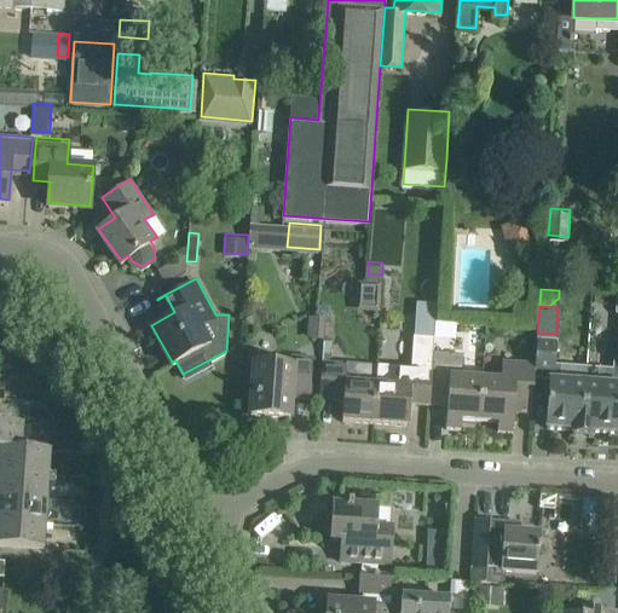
[(309,313),(307,335),(324,336),(325,314),(309,313)]
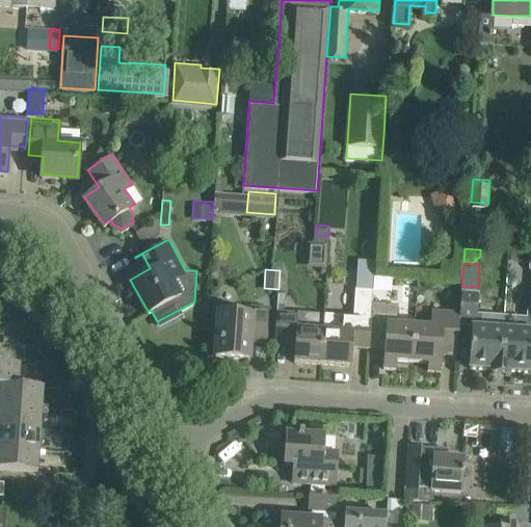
[(353,345),(370,346),(373,299),(374,287),(355,286),(353,312),(324,310),(321,361),(351,363),(353,345)]
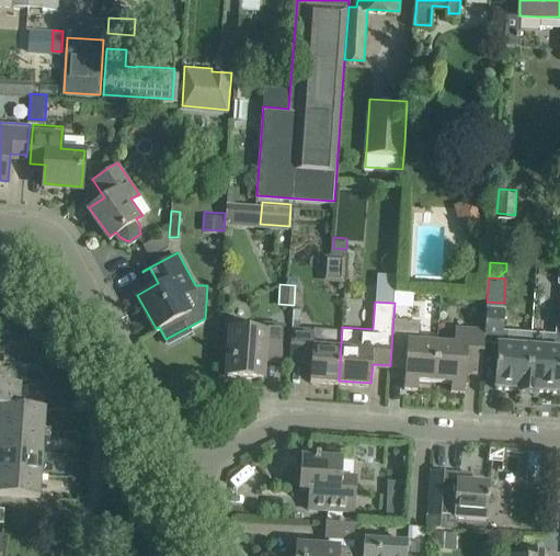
[(486,327),(484,336),(502,337),(504,303),(487,302),(486,327)]
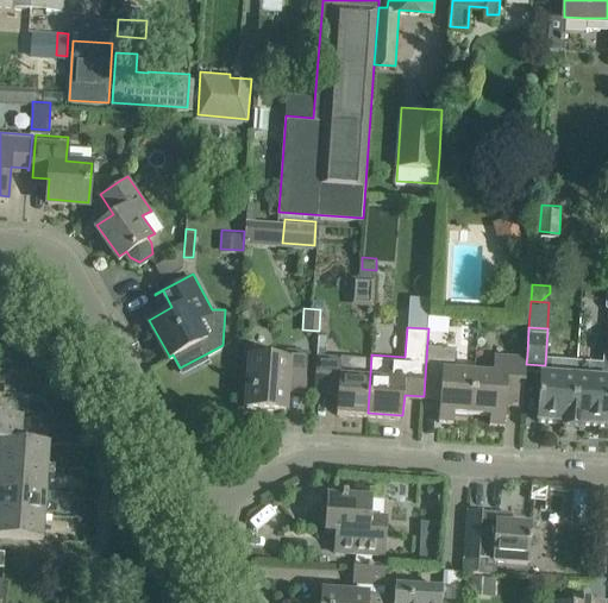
[(337,410),(368,413),(371,355),(340,352),(339,356),(332,355),(332,350),(326,349),(328,332),(319,331),(317,353),(317,364),(314,388),(338,390),(337,410)]
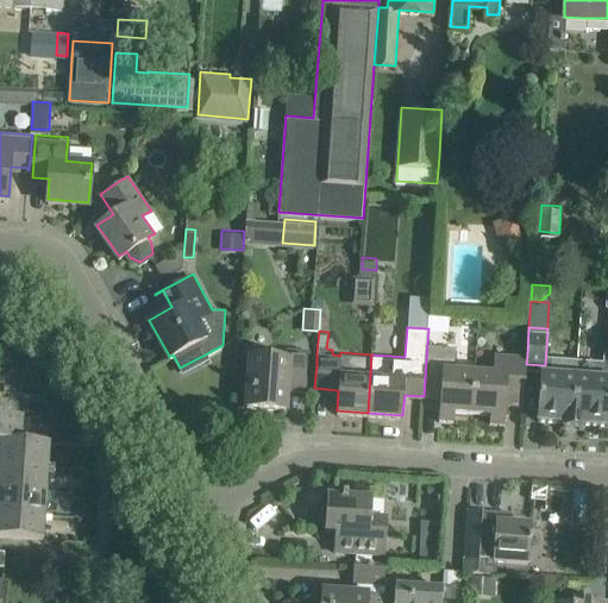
[(457,345),(427,343),(424,396),(440,397),(439,418),(455,419),(455,409),(472,410),(476,369),(455,368),(457,345)]
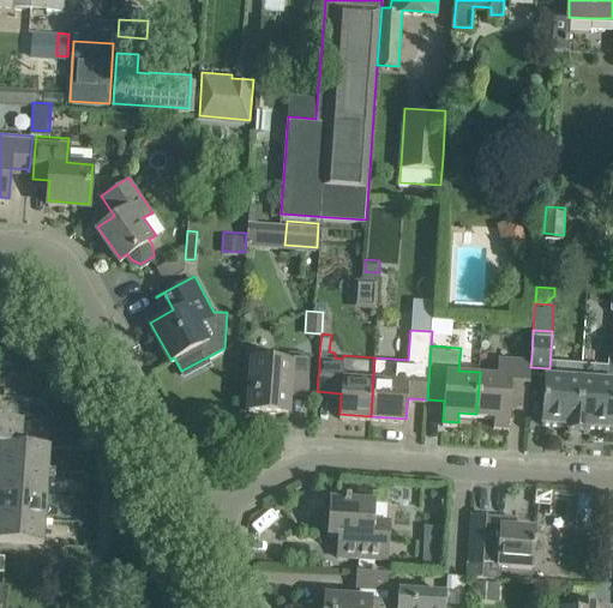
[(308,391),(310,367),(311,354),(289,353),(289,360),(252,357),(250,408),(288,410),(290,381),(307,383),(306,391),(308,391)]
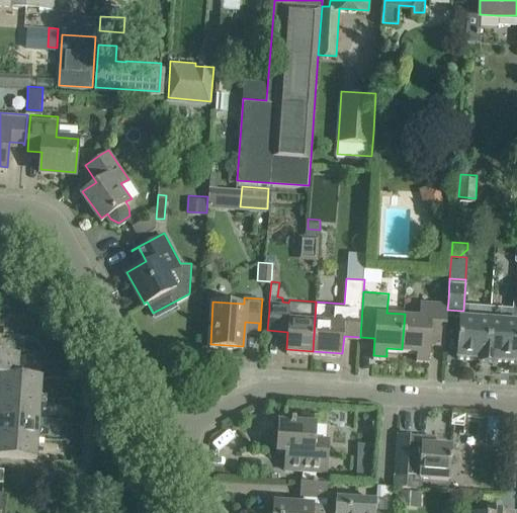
[(516,297),(513,297),(513,307),(492,305),(488,360),(496,361),(496,358),(516,359),(516,297)]
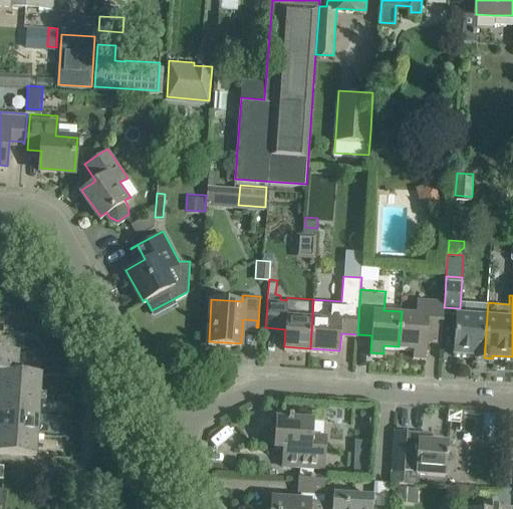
[(444,309),(445,299),(443,299),(418,297),(417,312),(402,311),(399,346),(414,347),(414,355),(426,356),(427,338),(442,339),(444,309)]
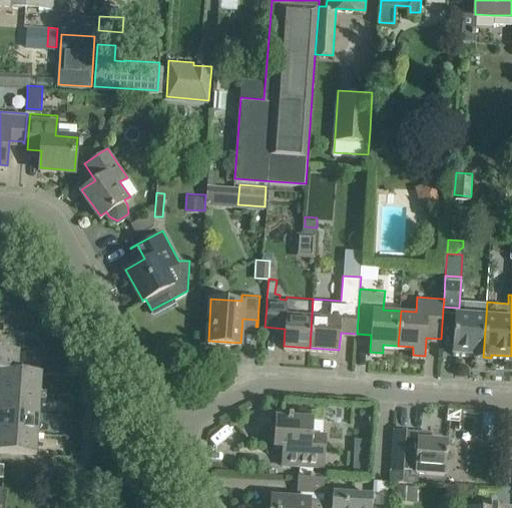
[(475,357),(483,357),(487,302),(464,301),(463,313),(456,312),(453,352),(475,354),(475,357)]
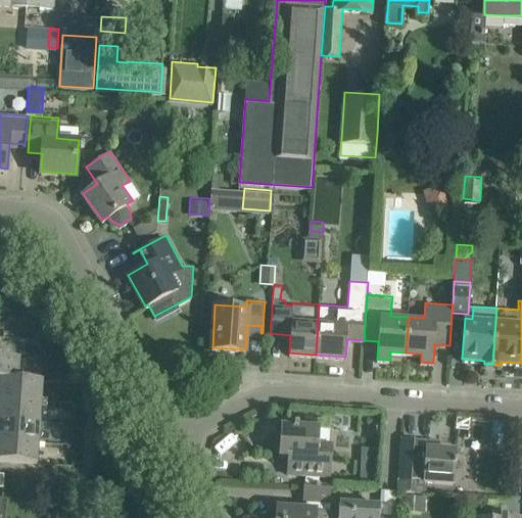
[(19,355),(2,354),(2,355),(0,355),(0,375),(1,375),(25,377),(26,376),(26,372),(18,371),(19,355)]
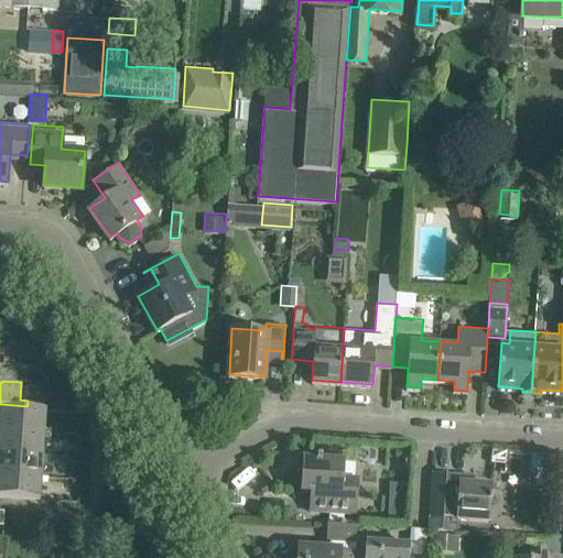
[(1,404),(0,419),(0,425),(52,428),(52,425),(45,424),(46,406),(28,405),(26,406),(1,404)]
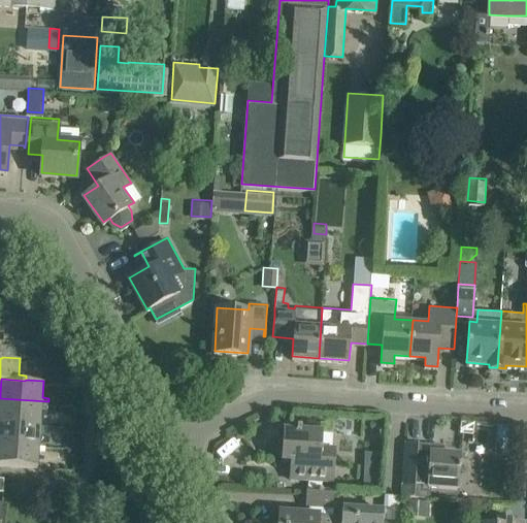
[(0,398),(0,419),(40,422),(41,405),(48,405),(48,401),(0,398)]
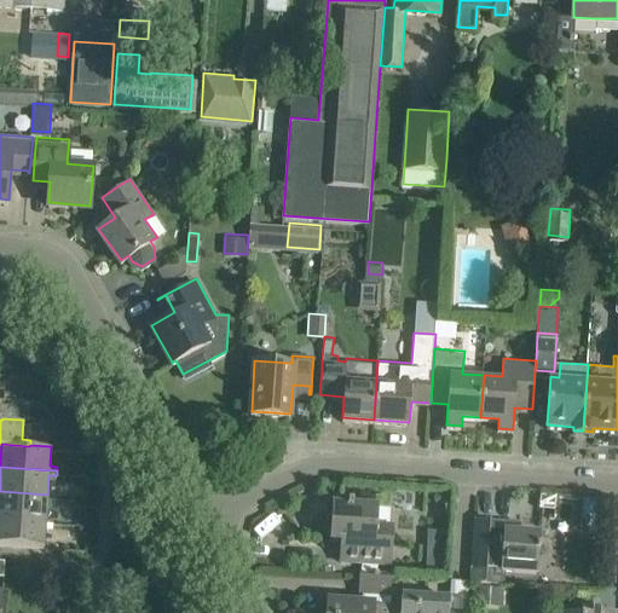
[(435,492),(435,493),(435,495),(435,496),(437,497),(437,498),(438,498),(439,498),(439,499),(440,499),(442,499),(443,499),(444,499),(444,498),(445,498),(446,497),(446,496),(448,496),(448,495),(448,493),(448,492),(448,491),(448,490),(446,490),(446,489),(445,487),(444,487),(443,486),(442,486),(440,486),(439,486),(439,487),(438,487),(437,487),(437,489),(435,490),(435,491),(435,492)]
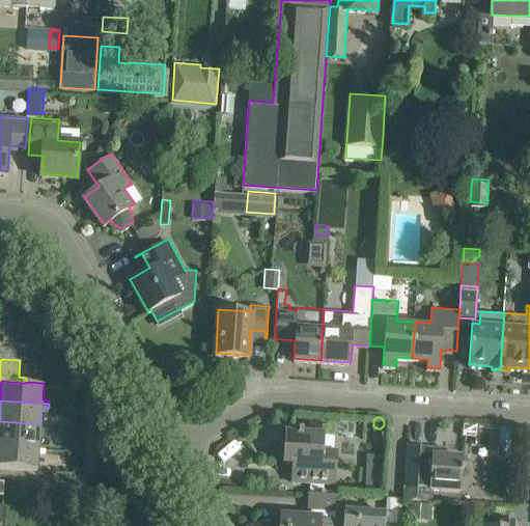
[(40,424),(0,421),(0,442),(46,446),(46,442),(39,441),(40,424)]
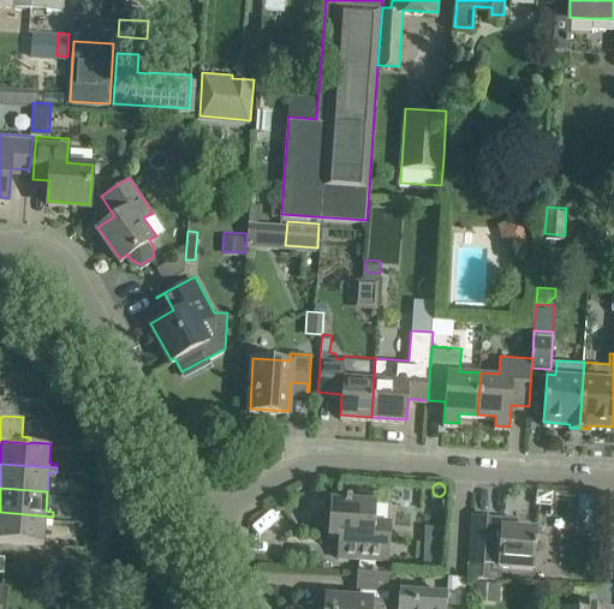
[(388,557),(391,520),(374,519),(375,499),(332,496),(329,532),(358,535),(357,555),(388,557)]
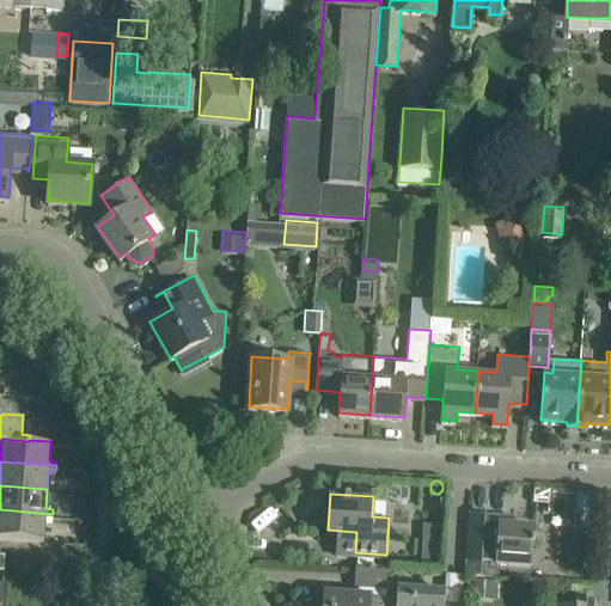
[(53,518),(53,514),(0,509),(0,534),(43,538),(44,518),(53,518)]
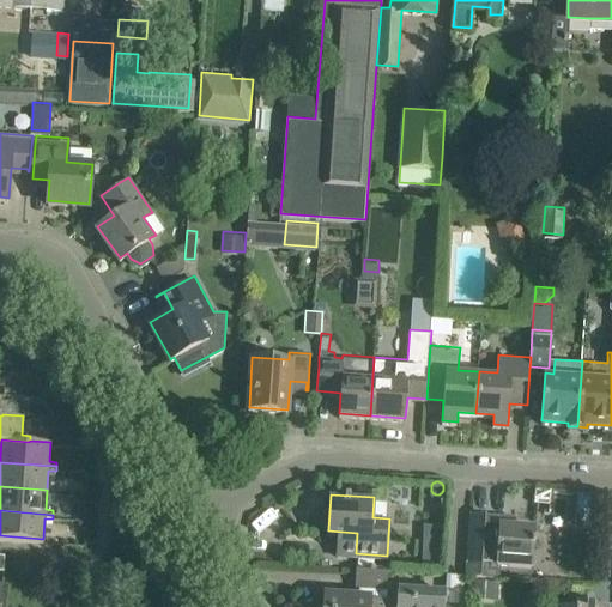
[(466,572),(497,575),(498,562),(532,564),(535,524),(508,522),(508,515),(502,515),(502,514),(486,513),(486,511),(471,510),(466,572)]
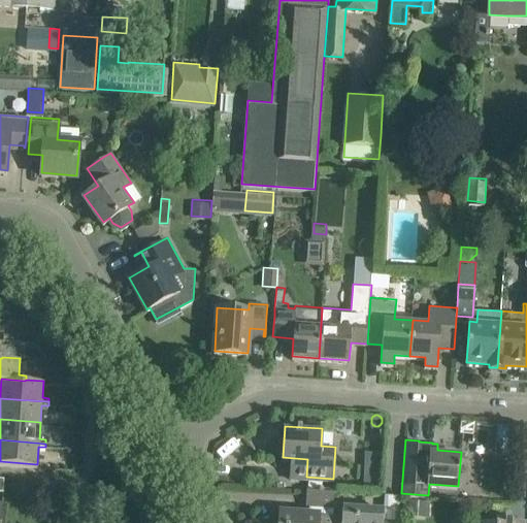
[(365,467),(364,484),(379,485),(380,467),(365,467)]
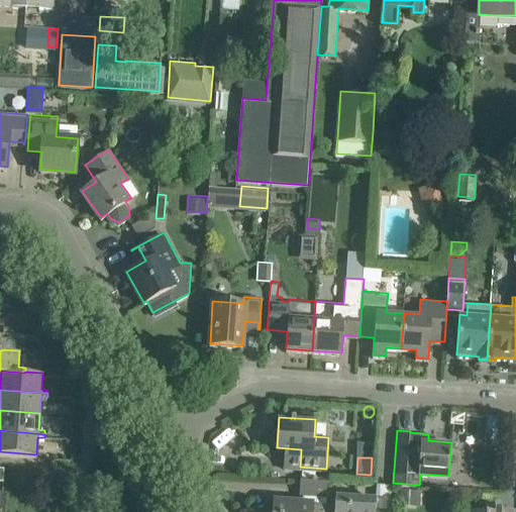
[(327,479),(321,479),(301,478),(300,493),(301,493),(300,501),(274,499),(273,511),(324,511),(325,503),(327,479)]
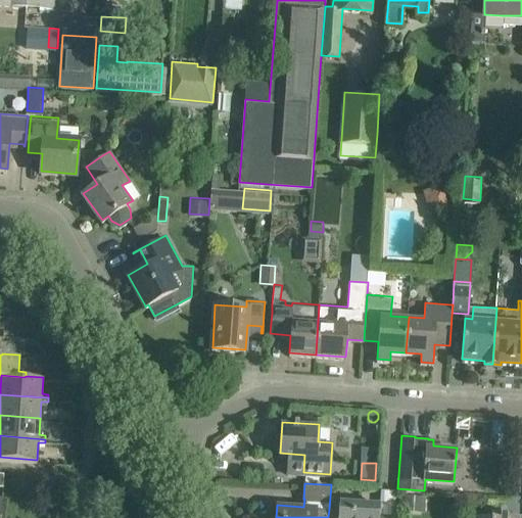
[(425,509),(427,495),(406,492),(404,507),(425,509)]
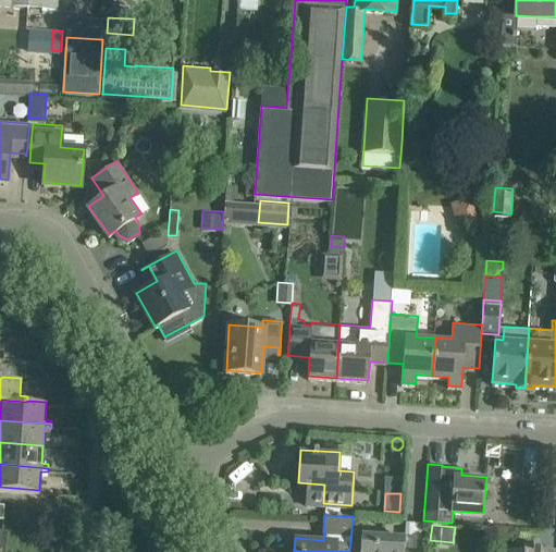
[(421,551),(422,548),(405,547),(405,536),(361,532),(360,551),(421,551)]
